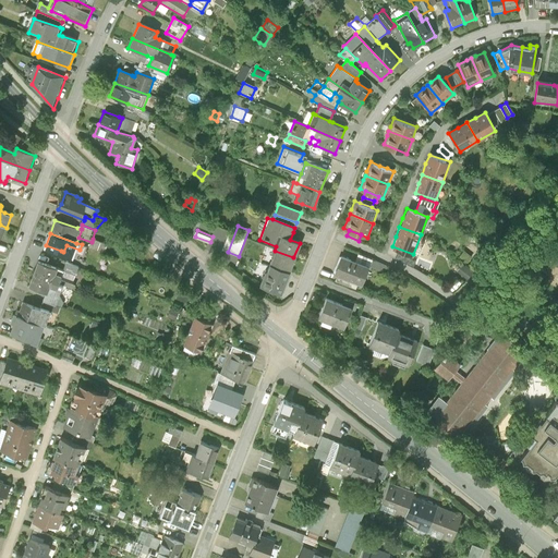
[(499,244),(492,238),(486,244),(494,251),(499,244)]
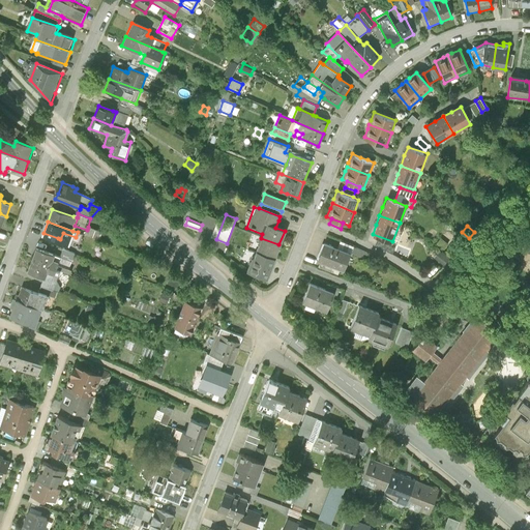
[(100,232),(88,227),(87,230),(85,235),(97,240),(100,232)]
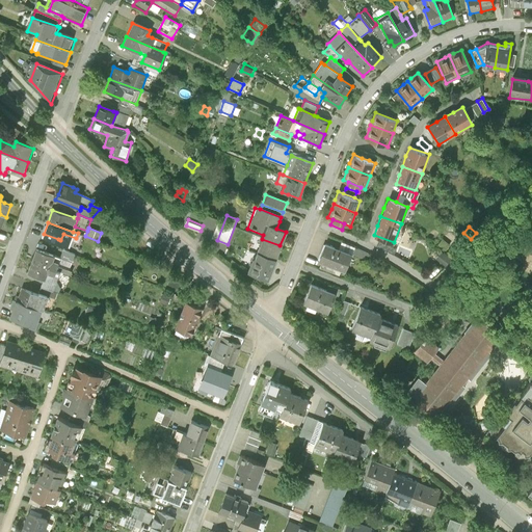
[(262,239),(254,260),(251,259),(246,275),(266,283),(274,262),(275,260),(280,245),(262,239)]
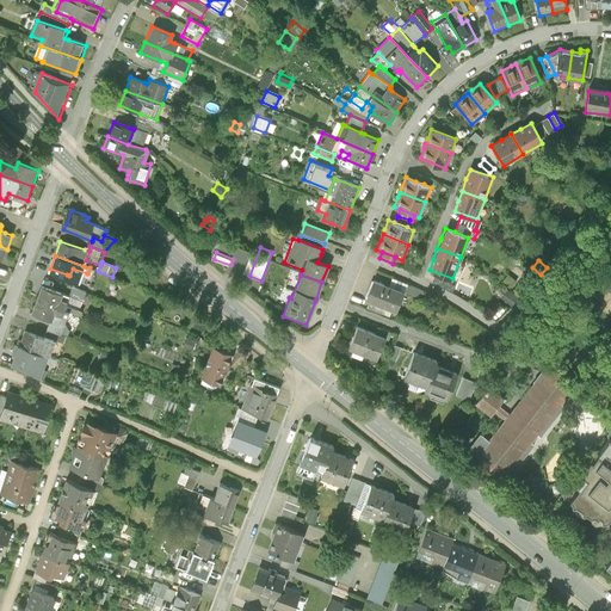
[(514,281),(508,275),(503,281),(510,287),(514,281)]
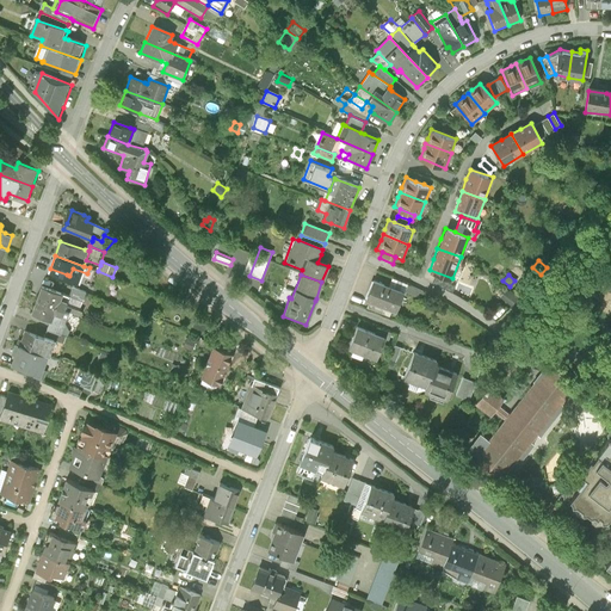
[(452,294),(455,288),(436,278),(433,283),(452,294)]
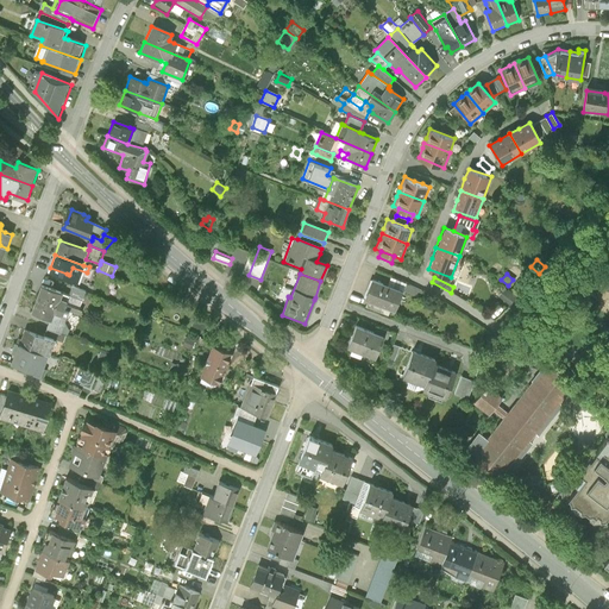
[(387,286),(370,280),(365,295),(364,299),(363,301),(366,302),(364,309),(385,318),(388,312),(395,314),(403,292),(387,286)]
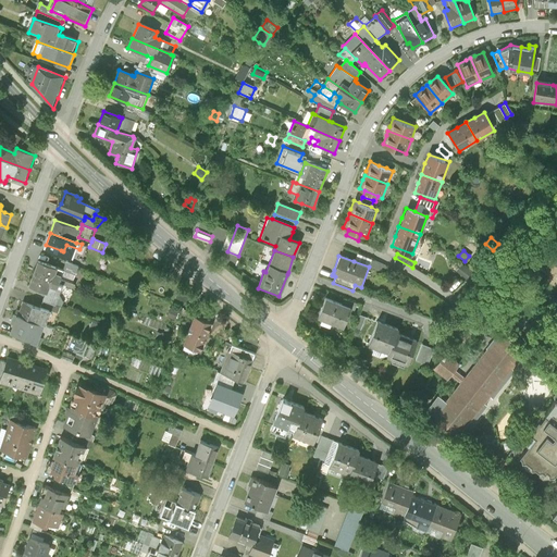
[(39,260),(34,275),(63,286),(75,291),(77,285),(60,279),(63,271),(64,270),(59,268),(39,260)]
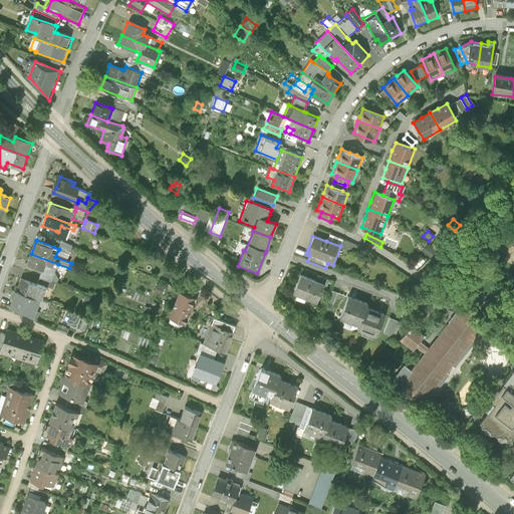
[(355,246),(343,240),(340,245),(353,251),(355,246)]
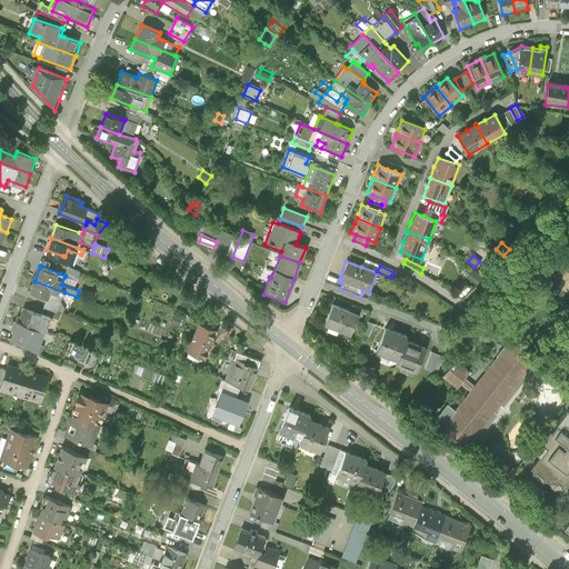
[(68,268),(66,276),(65,277),(77,281),(80,272),(68,268)]
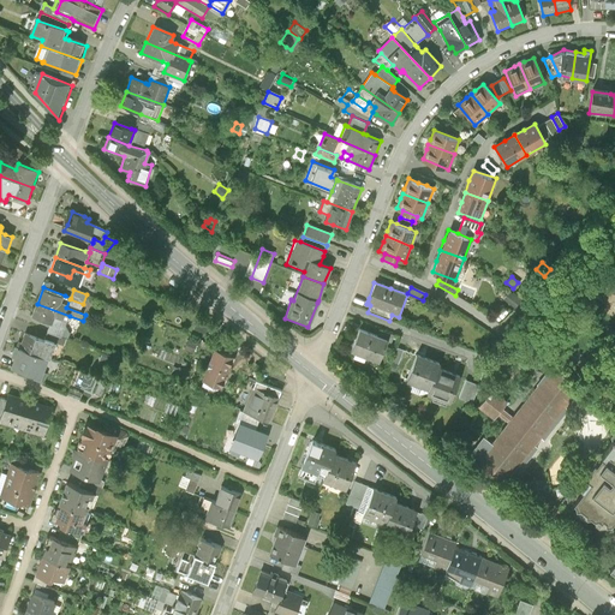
[(521,300),(511,291),(503,300),(514,309),(521,300)]
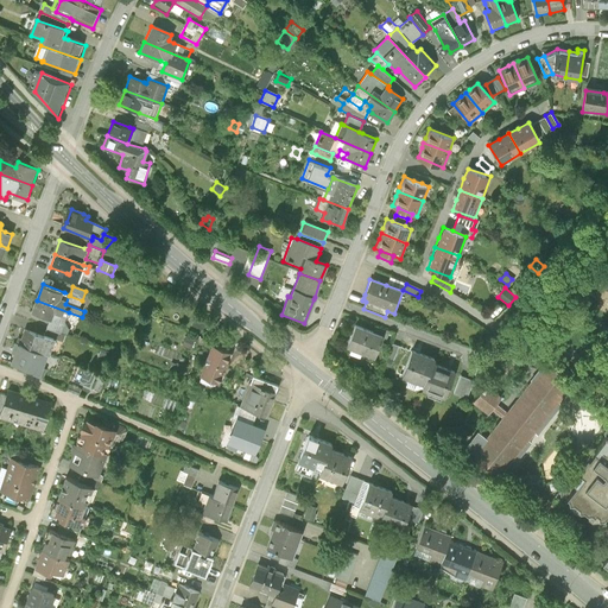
[(37,301),(32,312),(48,318),(51,320),(64,324),(65,323),(69,312),(37,301)]
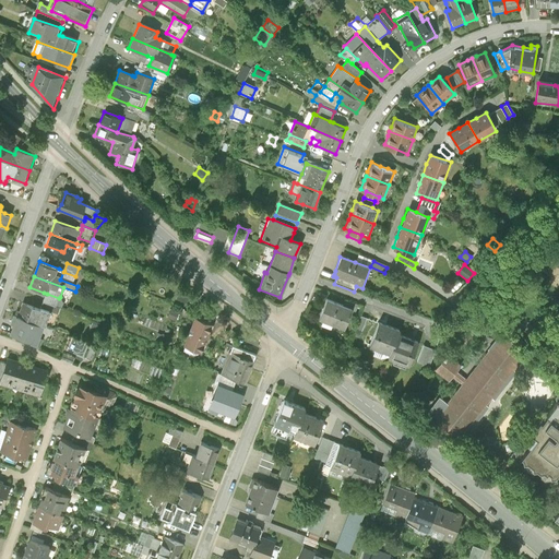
[(59,298),(47,294),(45,300),(62,307),(64,304),(60,297),(59,298)]
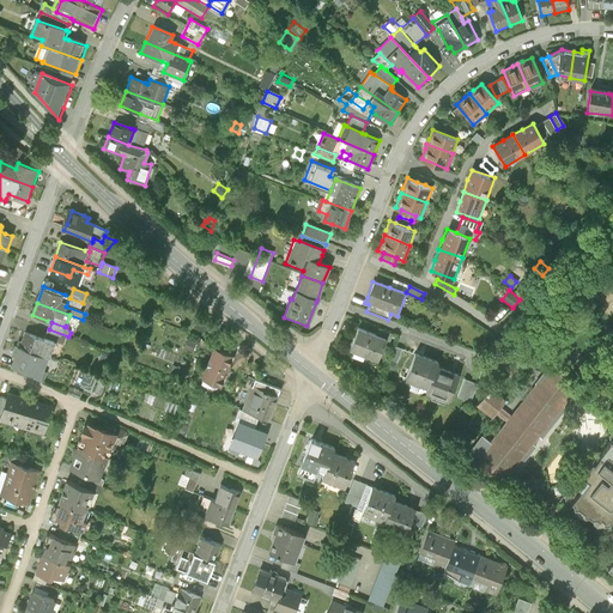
[(352,337),(347,347),(375,358),(383,335),(376,333),(357,326),(352,337)]
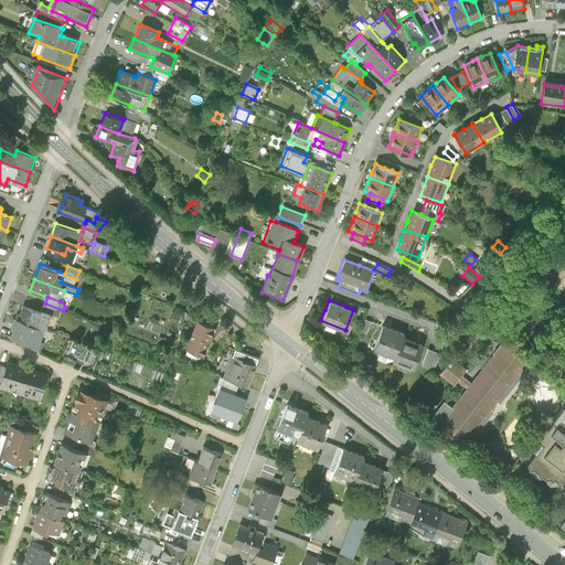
[(349,300),(347,307),(353,309),(359,311),(361,306),(349,300)]
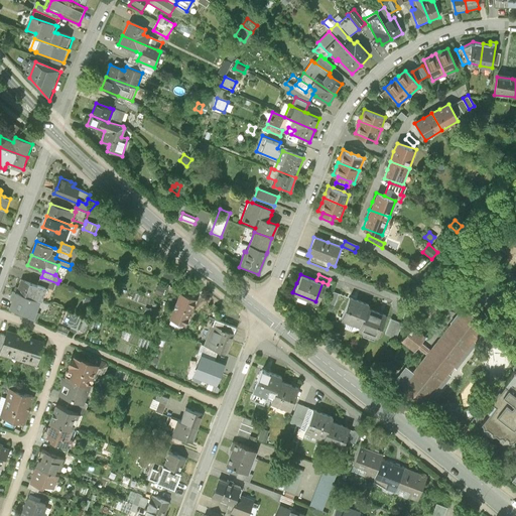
[(18,288),(17,293),(43,302),(48,289),(21,279),(18,288)]
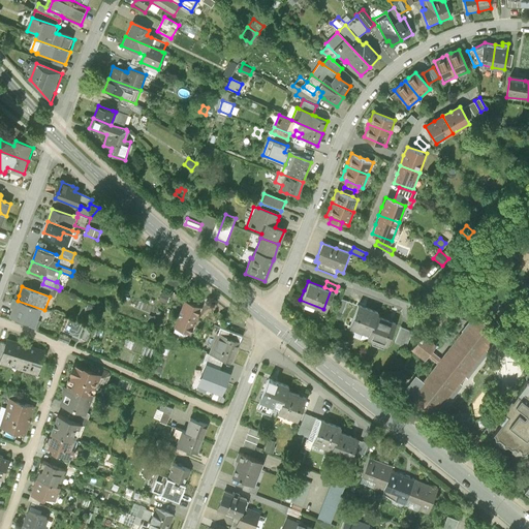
[(168,296),(162,293),(159,302),(165,304),(168,296)]
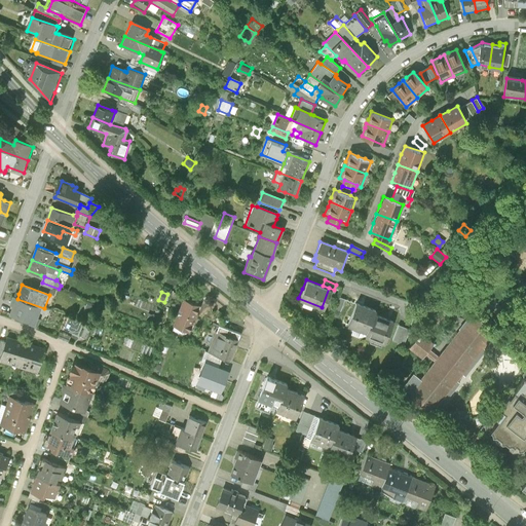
[(344,297),(339,295),(334,307),(340,309),(344,297)]
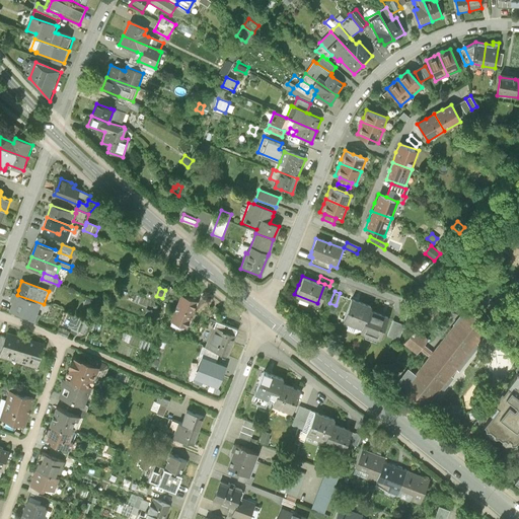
[(44,304),(17,295),(14,299),(12,305),(40,315),(44,304)]
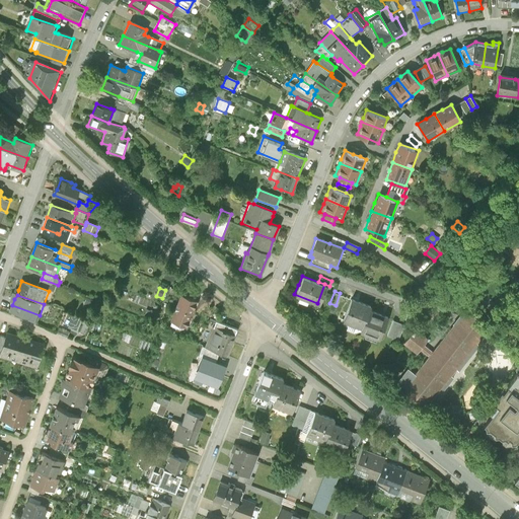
[(183,296),(173,322),(190,329),(200,302),(188,297),(183,296)]
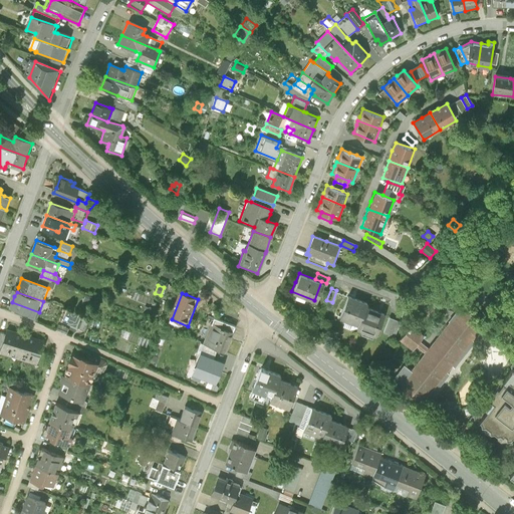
[(339,318),(358,325),(365,306),(366,303),(353,298),(347,296),(339,318)]
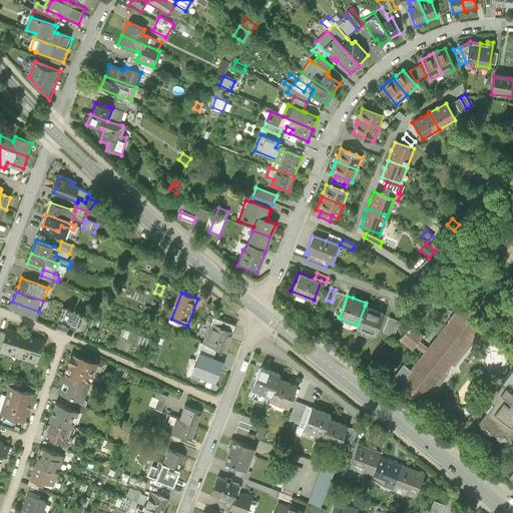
[(453,314),(428,346),(420,340),(424,335),(411,324),(400,338),(413,349),(416,345),(424,351),(413,366),(405,360),(392,377),(417,398),(421,401),(482,323),(460,305),(453,314)]
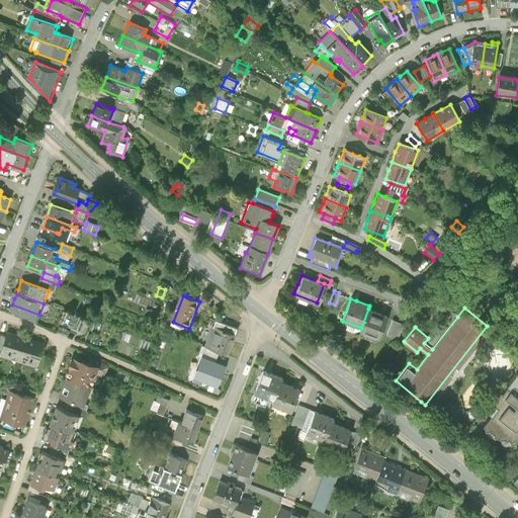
[(382,314),(368,309),(361,328),(360,332),(378,339),(387,316),(382,314)]
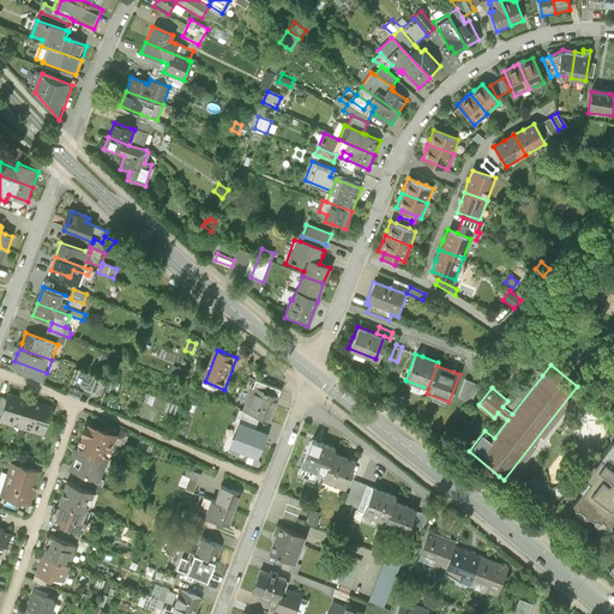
[(182,371),(174,367),(172,373),(180,377),(182,371)]
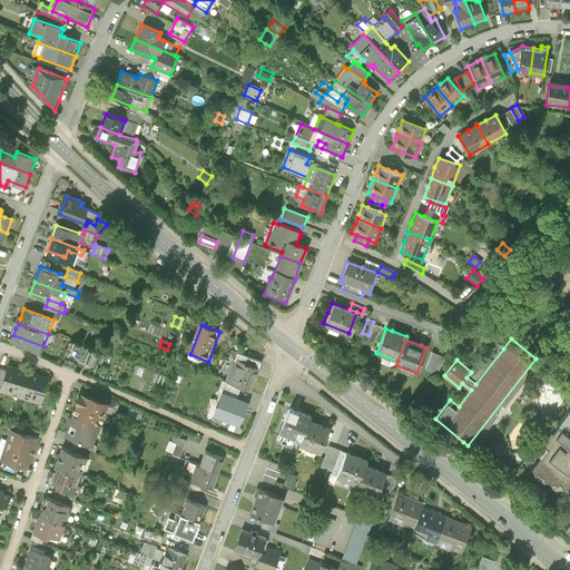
[(89,350),(80,346),(76,360),(85,363),(89,350)]
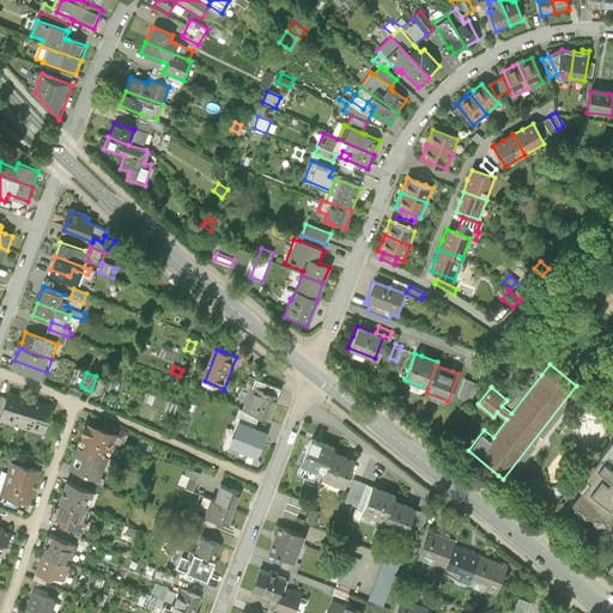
[(463,380),(457,396),(471,401),(477,384),(463,380)]
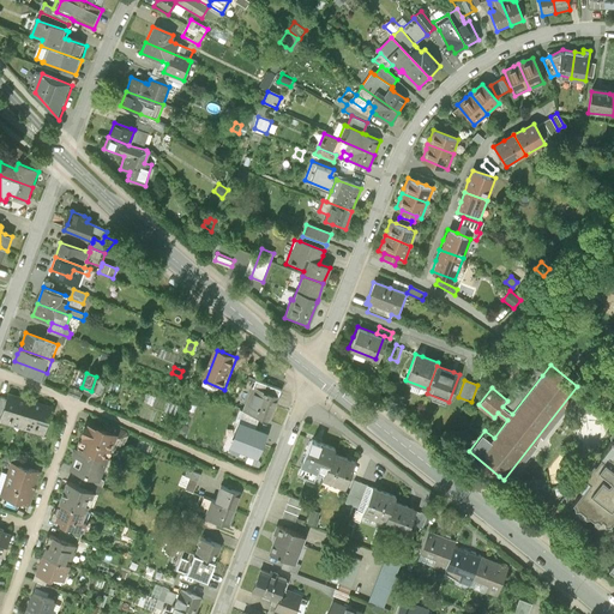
[(254,385),(245,411),(258,416),(271,421),(278,403),(282,396),(254,385)]
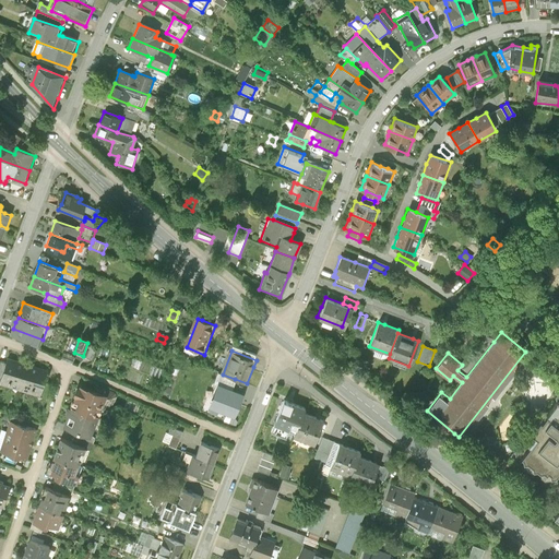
[(7,359),(0,379),(0,380),(20,387),(30,358),(19,355),(9,352),(7,359)]
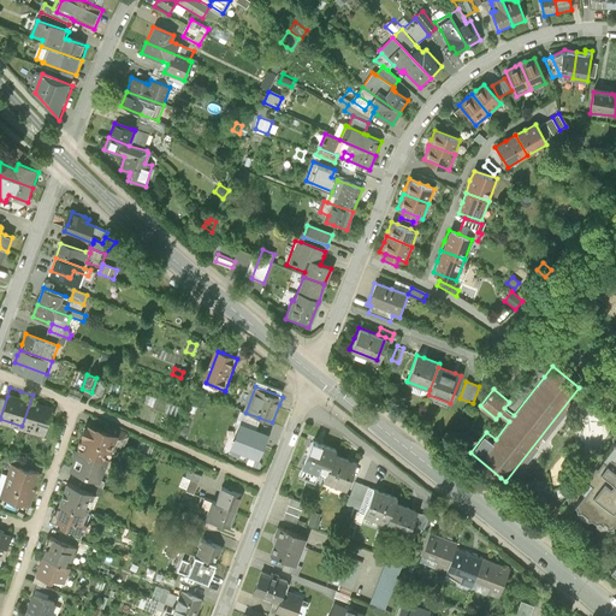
[(33,395),(22,426),(45,433),(49,418),(54,402),(43,398),(33,395)]
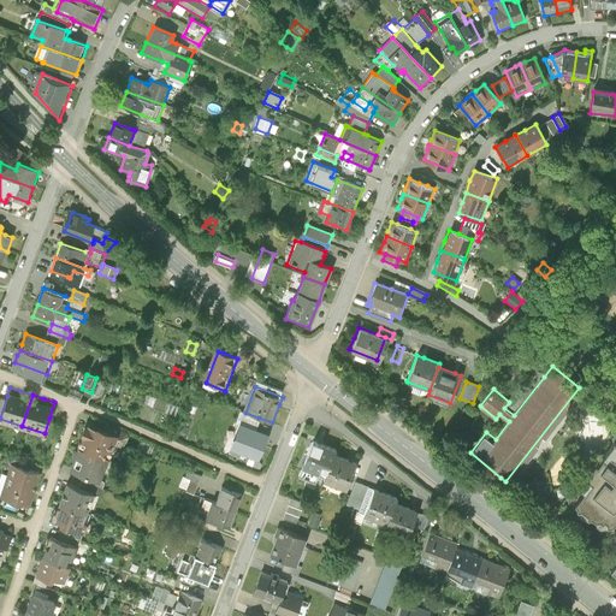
[(259,418),(246,413),(242,422),(254,427),(259,418)]
